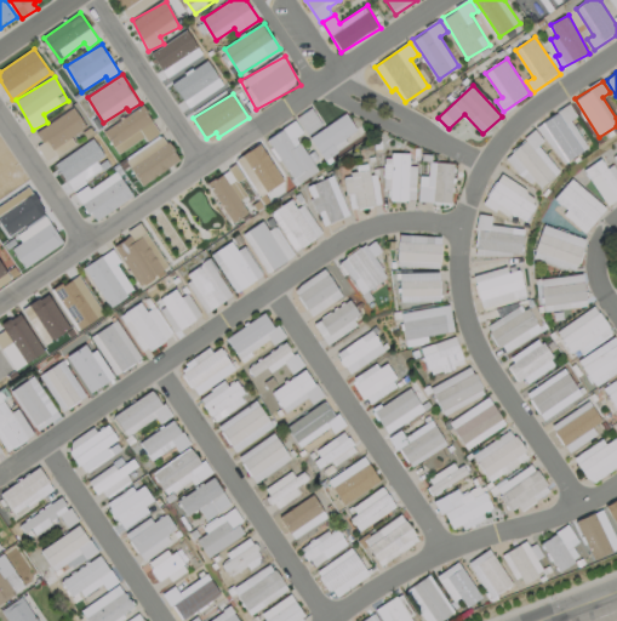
[(571,120),(578,115),(571,103),(538,127),(565,165),(590,147),(571,120)]
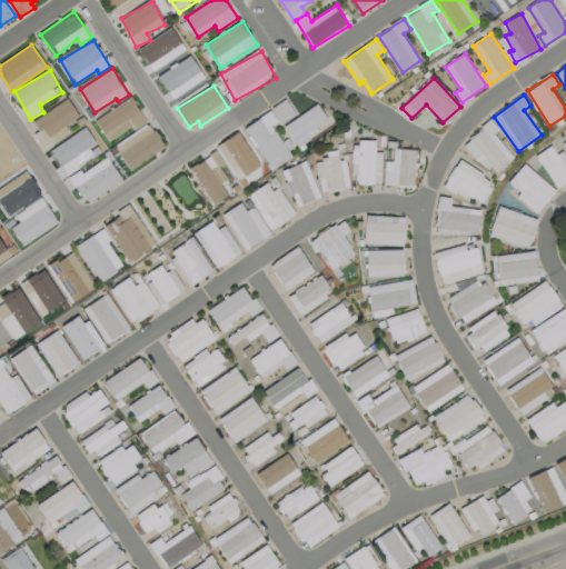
[(80,118),(69,99),(33,120),(40,131),(36,133),(43,148),(71,132),(67,125),(80,118)]
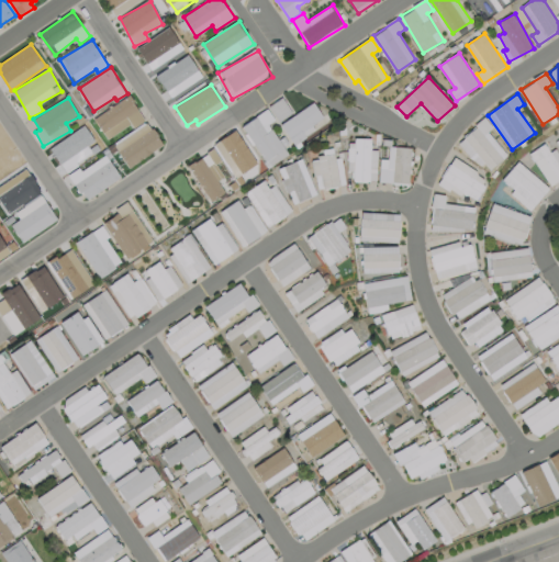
[(107,139),(144,121),(133,98),(96,115),(107,139)]
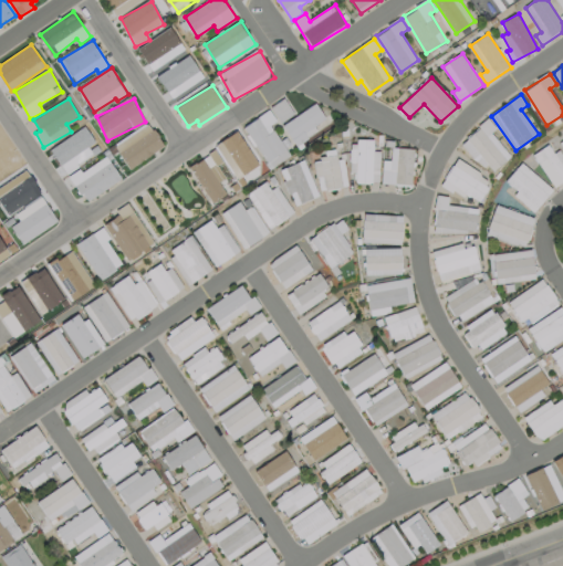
[(320,132),(316,126),(327,118),(318,103),(284,125),(298,146),(320,132)]
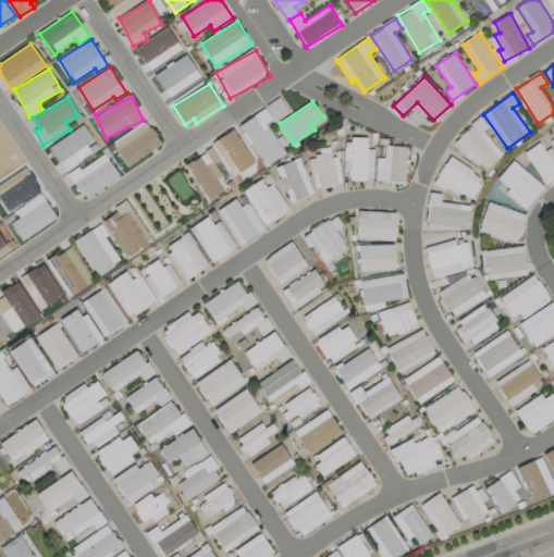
[(267,123),(273,119),(266,109),(241,125),(268,165),(287,152),(267,123)]
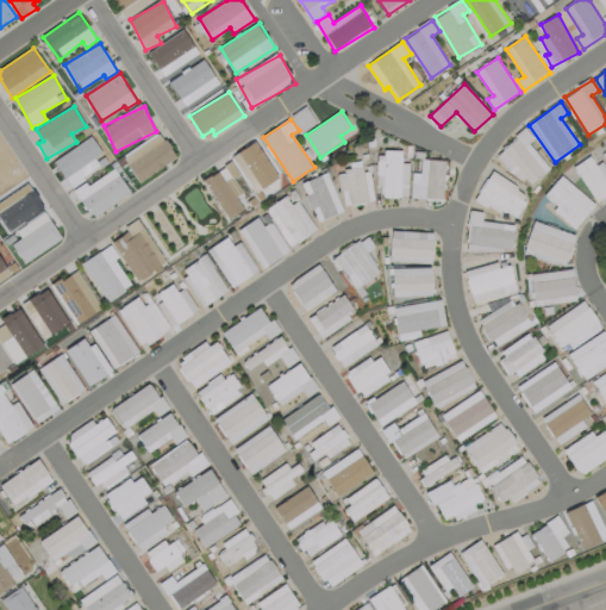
[(499,154),(530,188),(551,168),(530,143),(536,138),(526,128),(499,154)]
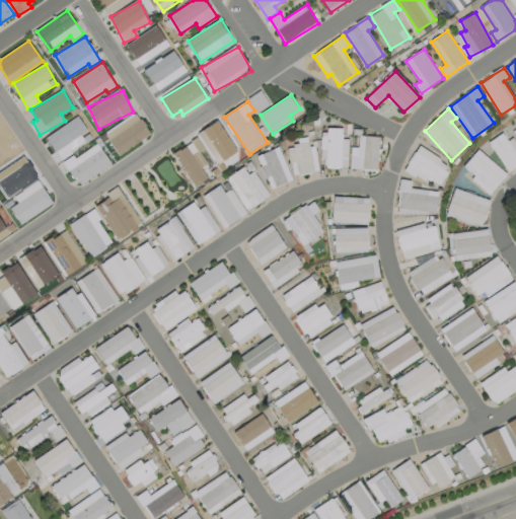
[(151,137),(139,114),(105,130),(118,154),(151,137)]
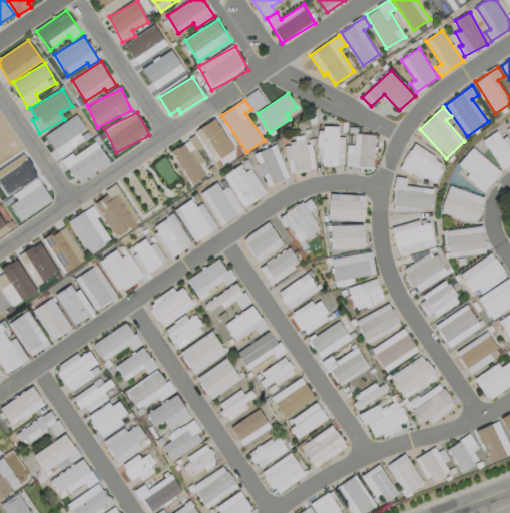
[(195,131),(219,167),(225,164),(222,159),(236,150),(215,118),(195,131)]
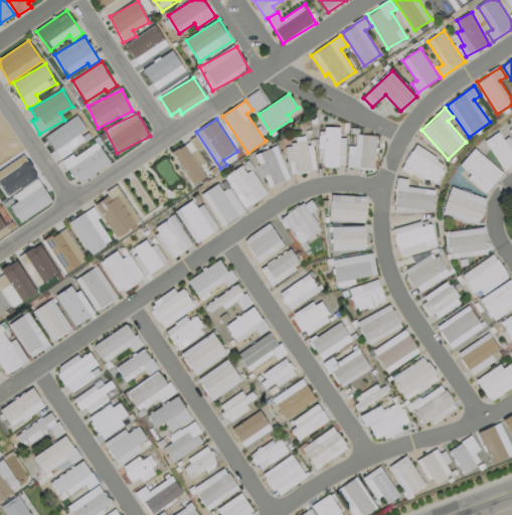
[(341,128),(320,128),(320,157),(325,157),(325,167),(347,166),(346,138),(341,138),(341,128)]
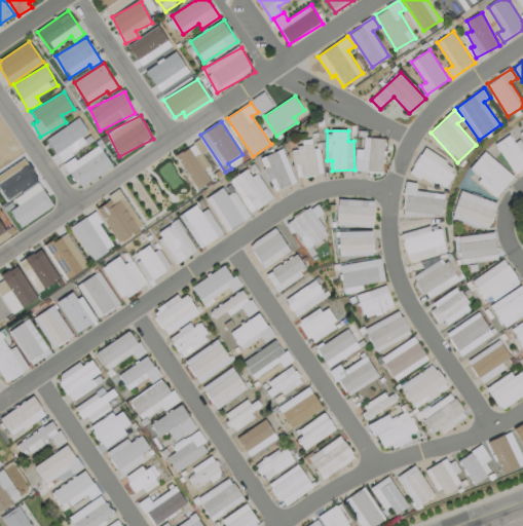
[(522,146),(513,133),(495,144),(517,174),(522,170),(522,146)]
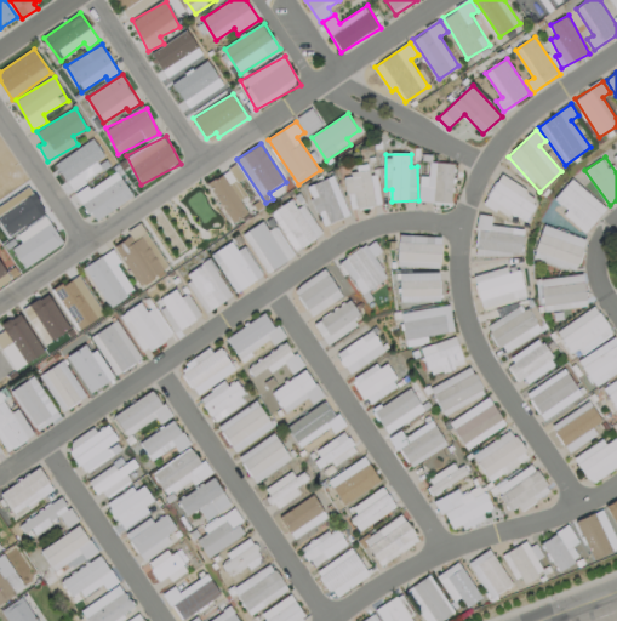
[(421,176),(420,203),(453,204),(455,164),(430,163),(429,176),(421,176)]
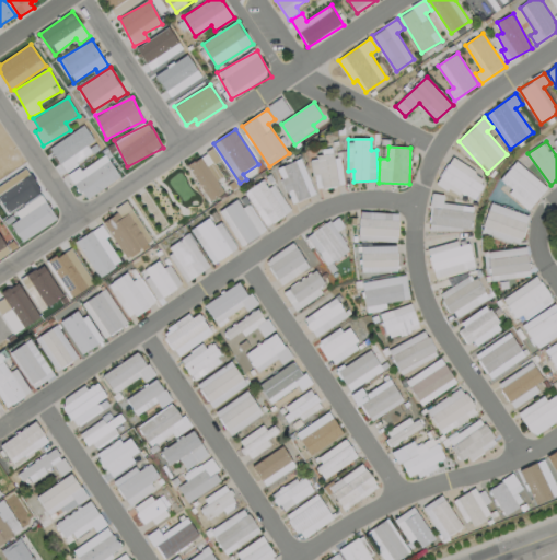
[(211,201),(225,191),(219,181),(224,176),(217,163),(221,160),(215,149),(188,165),(211,201)]
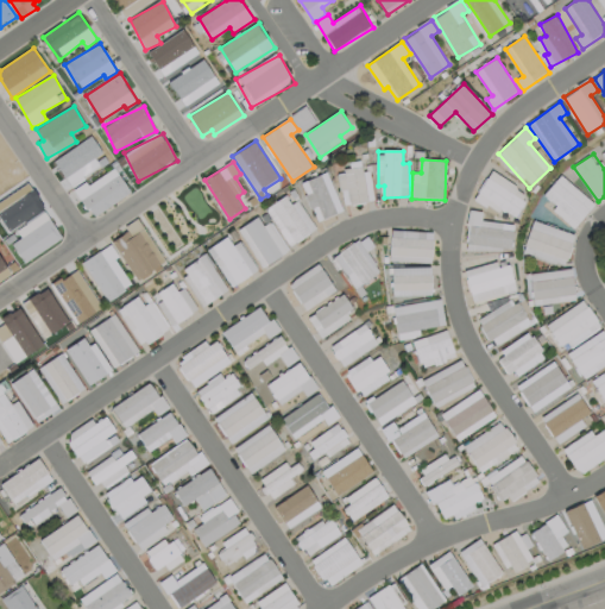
[(345,206),(376,201),(370,167),(339,173),(345,206)]
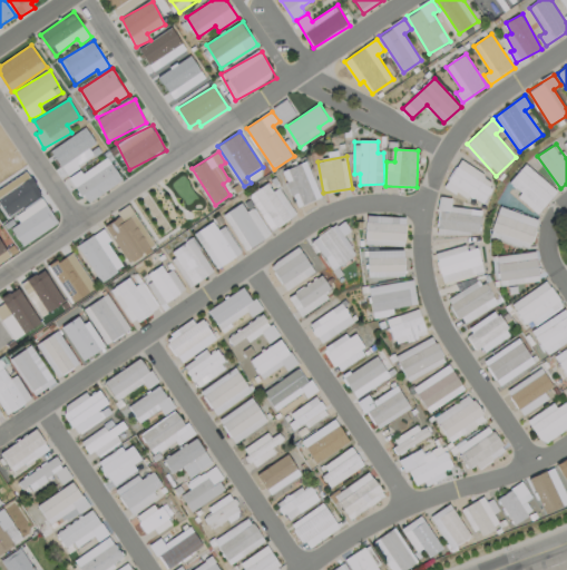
[(70,177),(88,204),(124,180),(108,157),(82,174),(81,170),(70,177)]
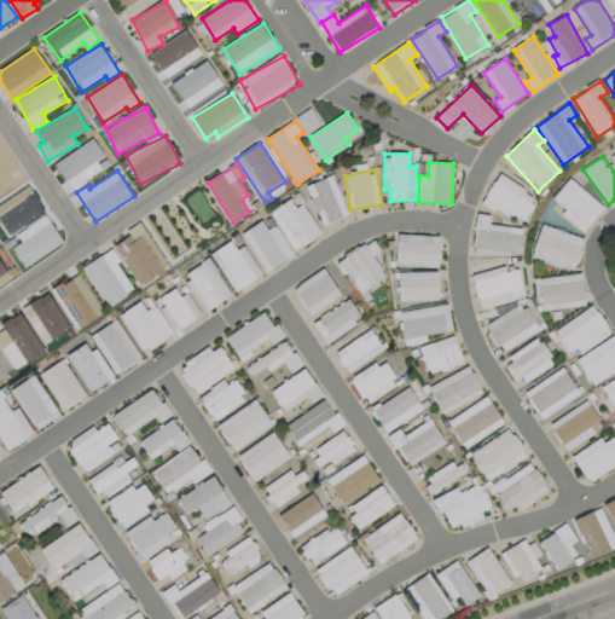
[(526,221),(540,200),(502,174),(483,202),(508,218),(511,212),(526,221)]
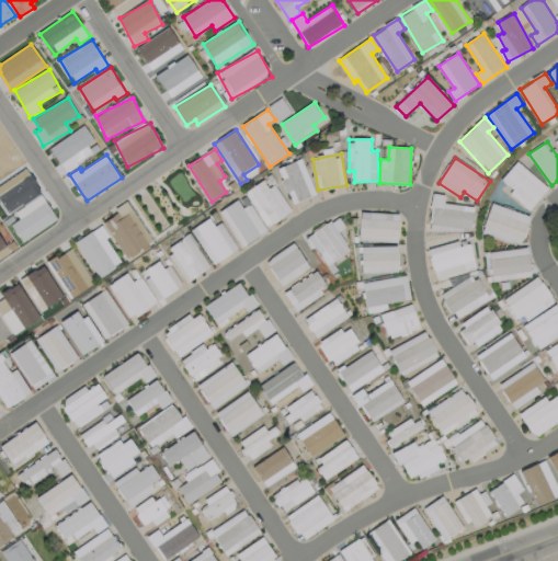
[(316,196),(304,159),(280,167),(292,204),(316,196)]
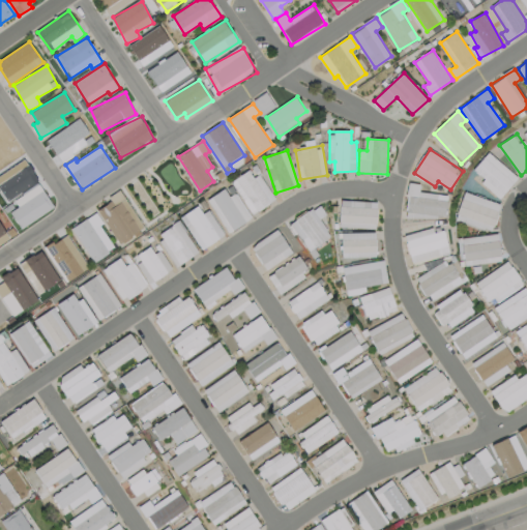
[(486,179),(482,183),(500,199),(519,178),(490,152),(474,169),(486,179)]
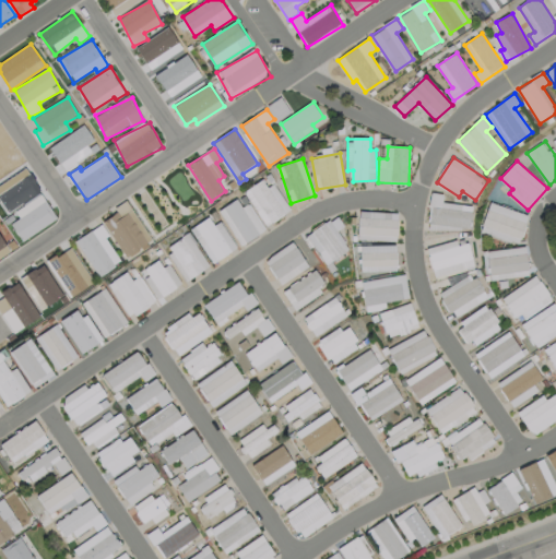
[(0,198),(9,212),(42,191),(27,169),(12,179),(15,185),(0,193),(0,198)]
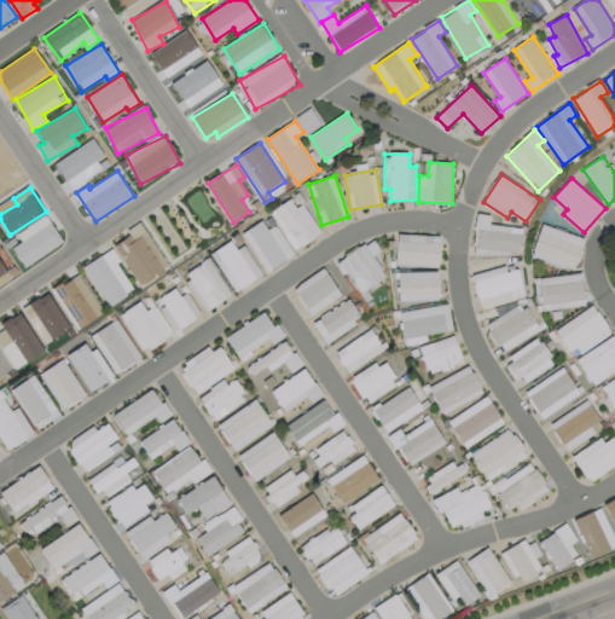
[(296,208),(291,198),(271,210),(295,250),(323,235),(305,203),(296,208)]
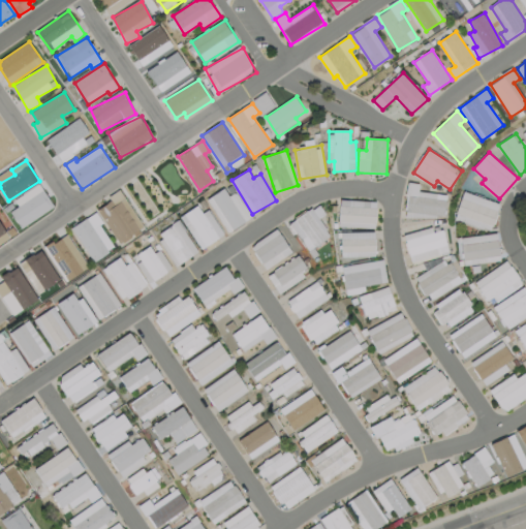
[(407,217),(447,218),(447,194),(420,192),(421,183),(408,183),(407,217)]
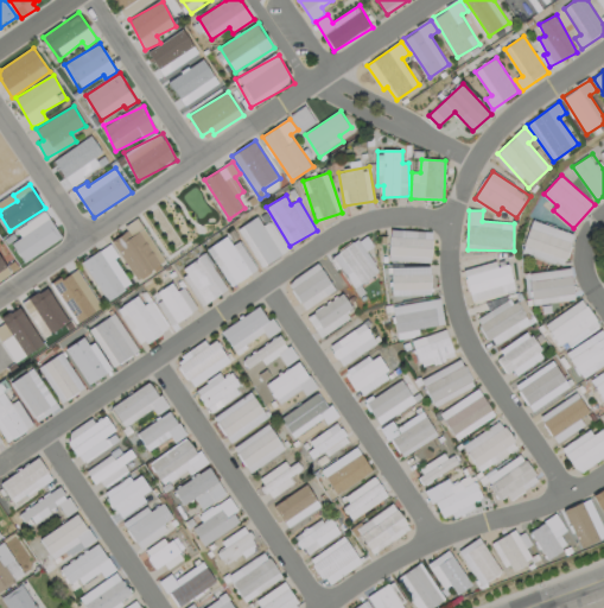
[(23,236),(13,244),(25,263),(63,238),(46,211),(18,230),(23,236)]
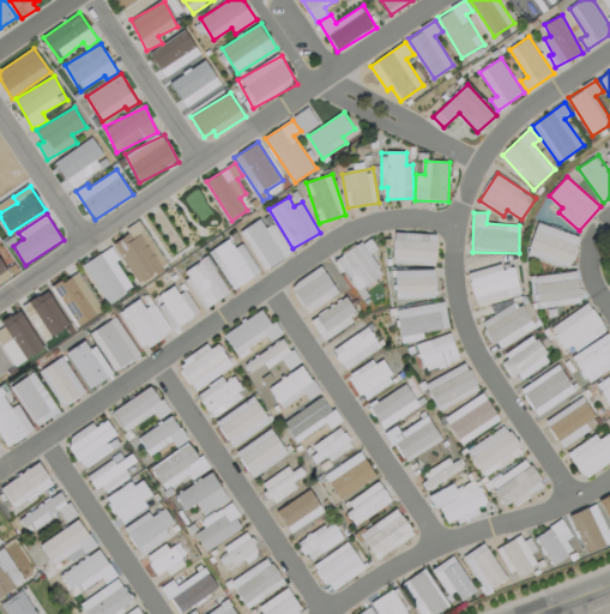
[(266,228),(260,218),(241,230),(265,270),(293,253),(275,223),(266,228)]
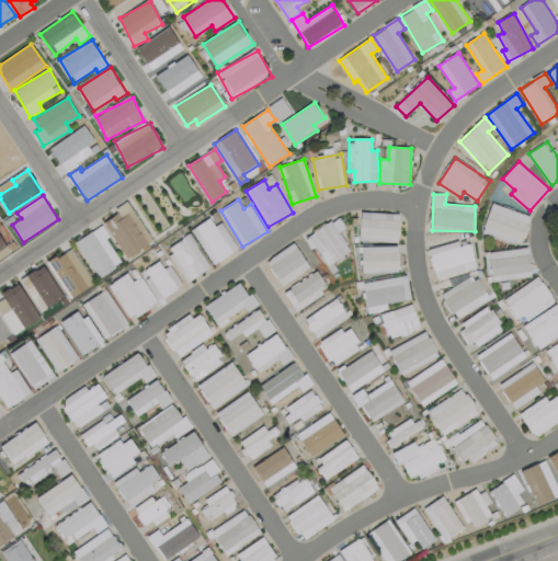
[(127,258),(154,242),(128,201),(116,208),(120,213),(105,221),(127,258)]
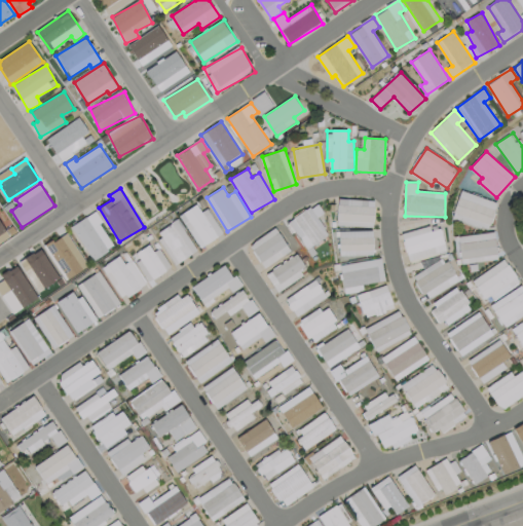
[(453,219),(489,231),(499,202),(462,189),(453,219)]
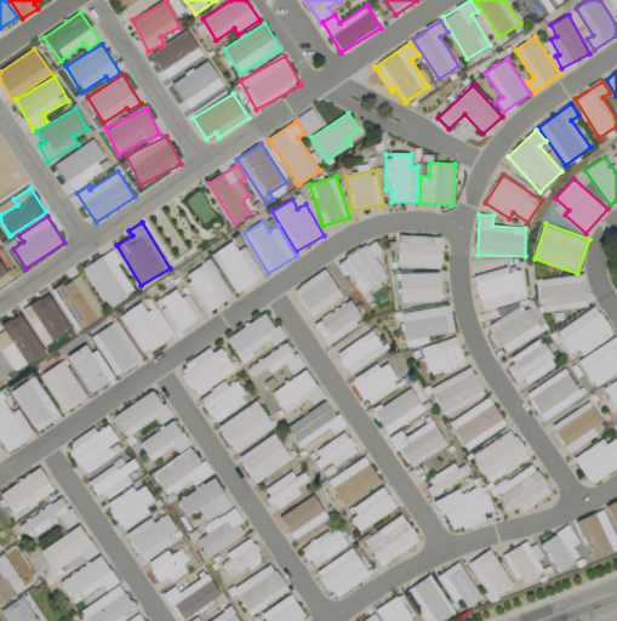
[(399,266),(441,267),(443,237),(400,235),(399,266)]
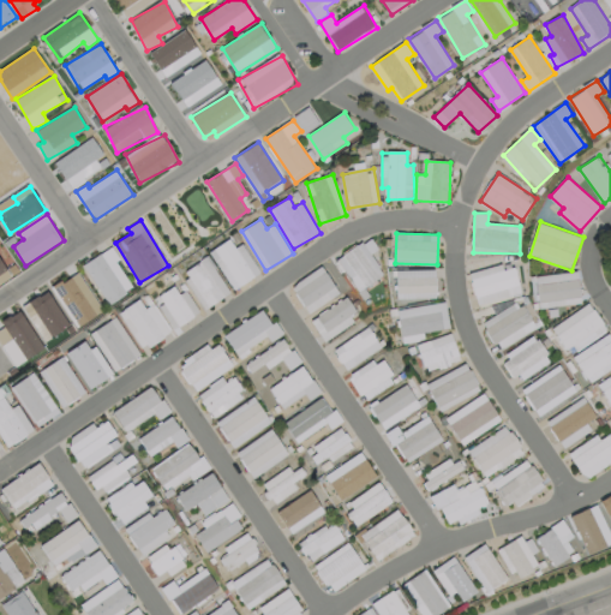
[(339,257),(358,291),(387,275),(373,254),(379,250),(373,238),(339,257)]
